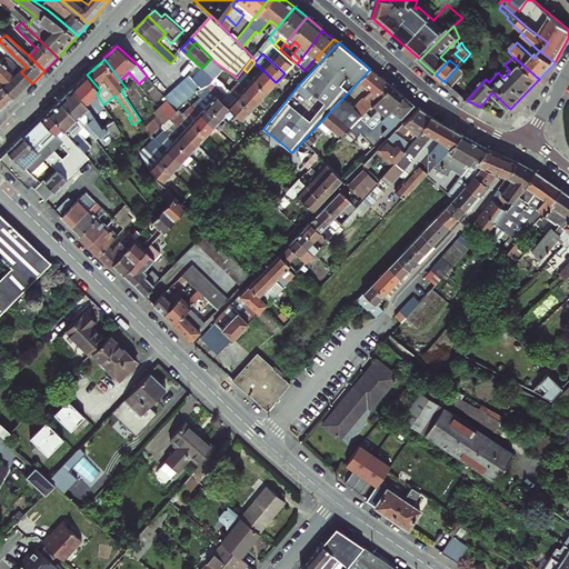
[(7,77),(22,93),(32,83),(21,72),(19,76),(15,72),(5,61),(0,67),(0,77),(3,80),(7,77)]
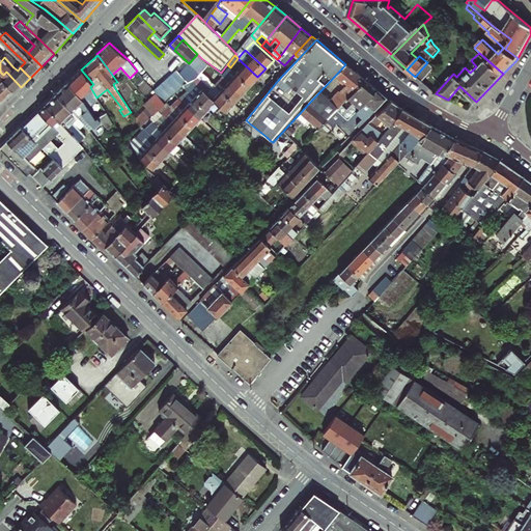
[(238,58),(230,67),(250,85),(257,77),(238,58)]
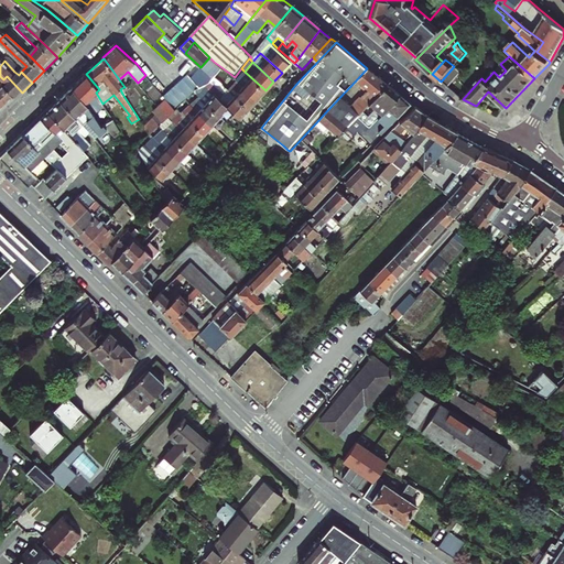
[(442,80),(448,87),(462,72),(454,66),(442,80)]
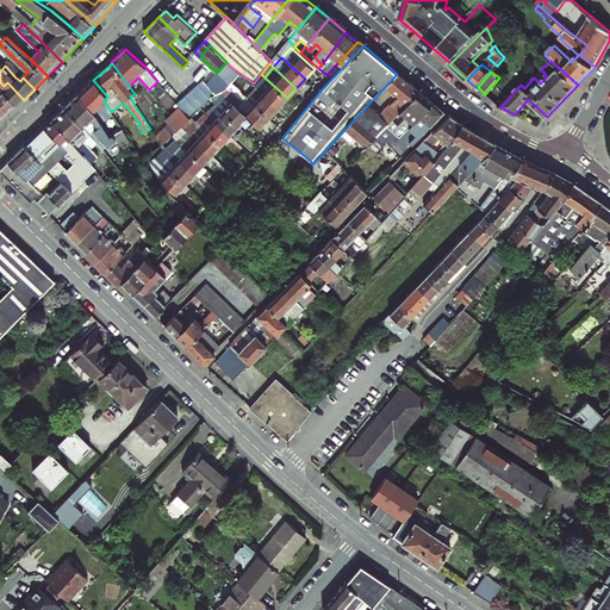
[(388,124),(392,119),(399,112),(419,91),(397,74),(384,88),(394,97),(398,93),(400,97),(390,109),(387,107),(380,116),(388,124)]
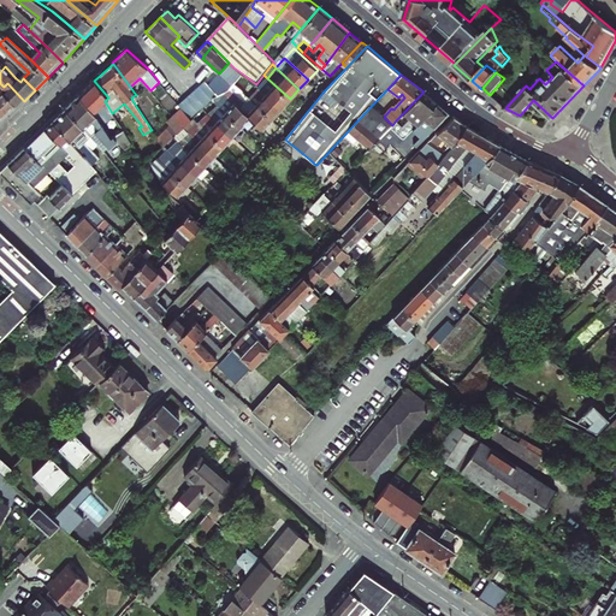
[(259,89),(280,108),(290,99),(267,78),(258,88),(259,89)]
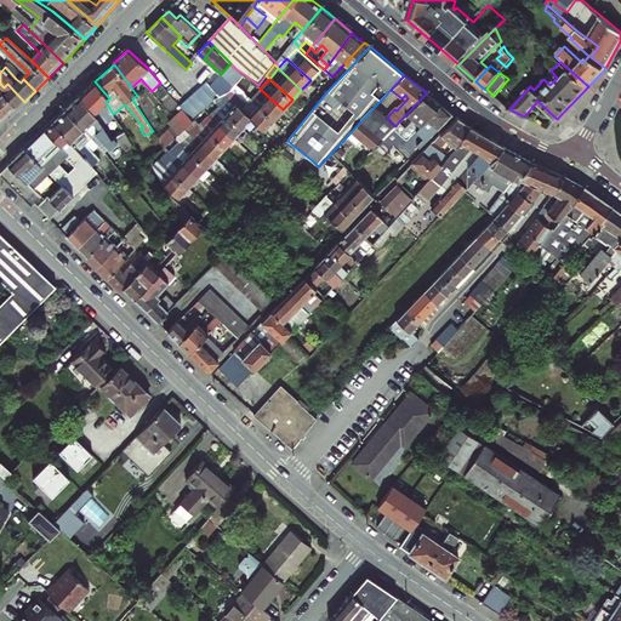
[(80,96),(102,124),(113,114),(106,102),(109,98),(95,81),(80,96)]
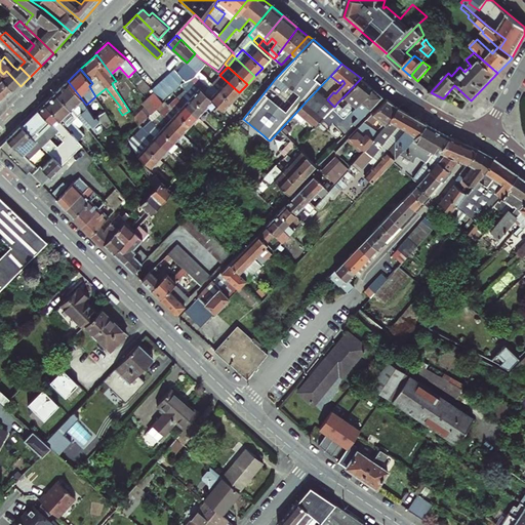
[(175,70),(152,89),(155,92),(162,102),(163,101),(179,85),(182,83),(186,81),(175,70)]
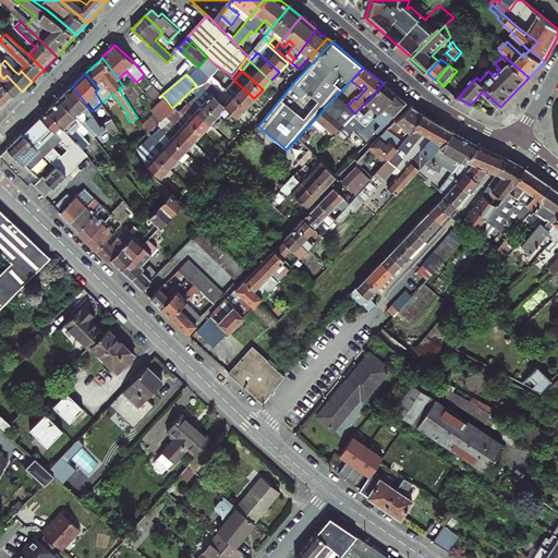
[(0,112),(22,92),(7,75),(3,79),(0,75),(0,112)]
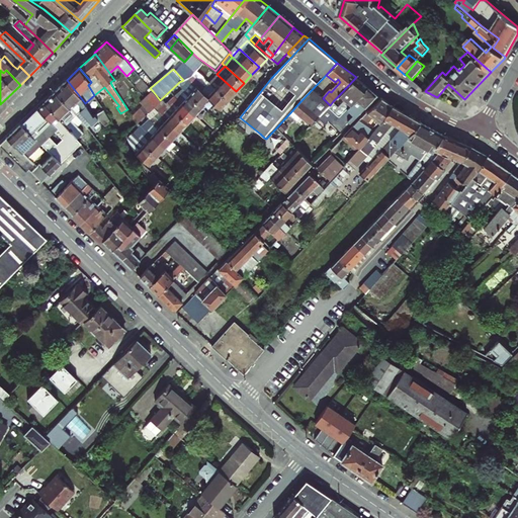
[(208,82),(203,77),(196,71),(192,76),(187,78),(190,81),(200,90),(208,82)]
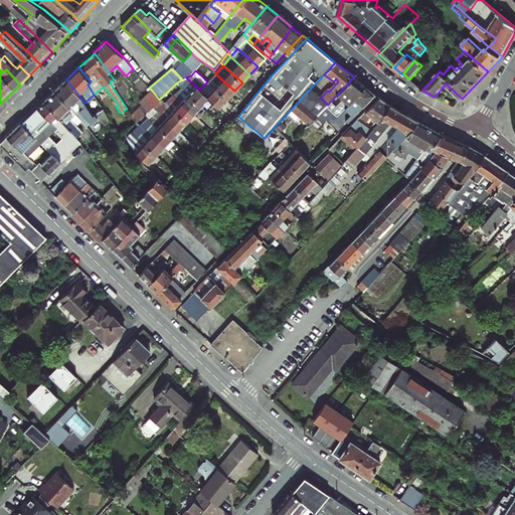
[(209,83),(226,100),(234,91),(216,74),(209,83)]
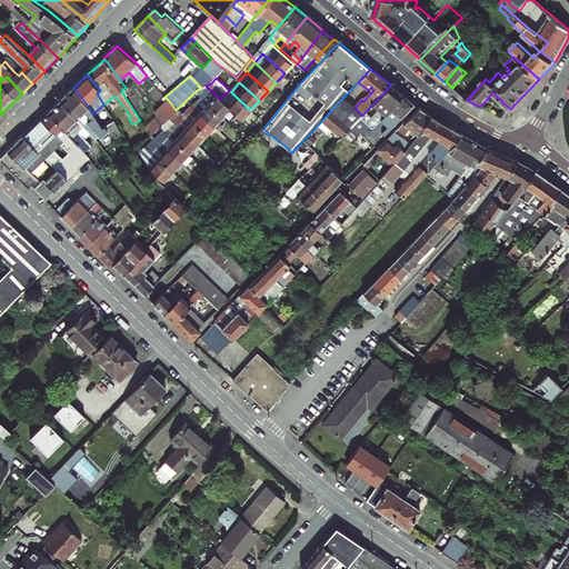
[(381,119),(403,95),(391,85),(372,105),(379,110),(372,117),(366,111),(362,116),(360,117),(367,122),(372,129),(381,119)]
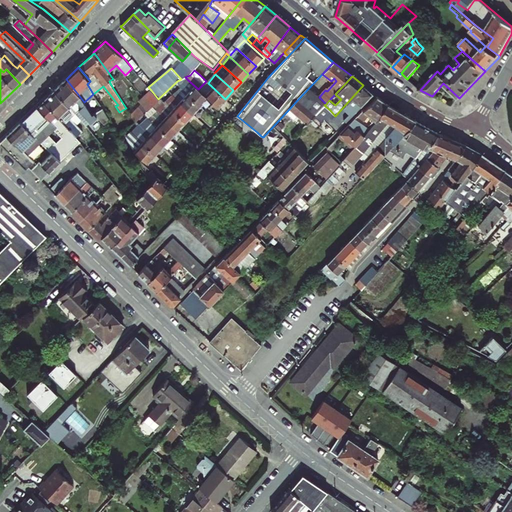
[(188,80),(185,77),(181,79),(177,81),(175,83),(180,88),(188,80)]
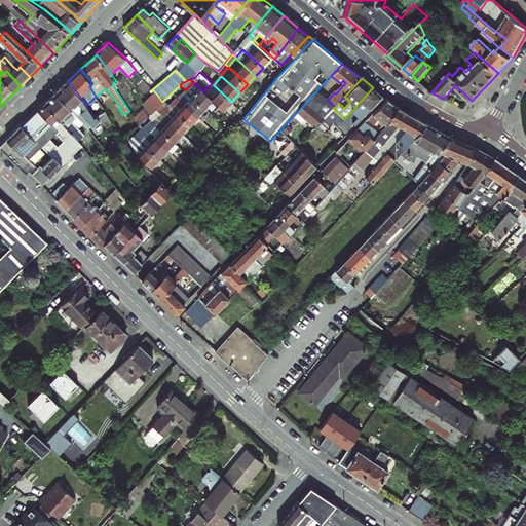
[(68,81),(57,92),(77,115),(81,112),(94,125),(100,119),(107,128),(113,123),(106,111),(95,117),(86,105),(68,81)]
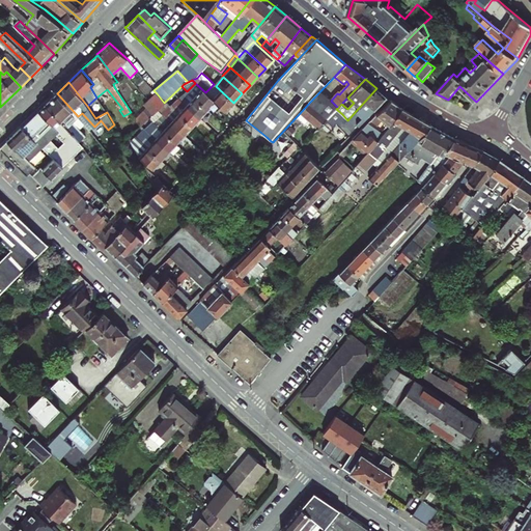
[(195,83),(187,91),(207,110),(215,102),(205,92),(195,83)]
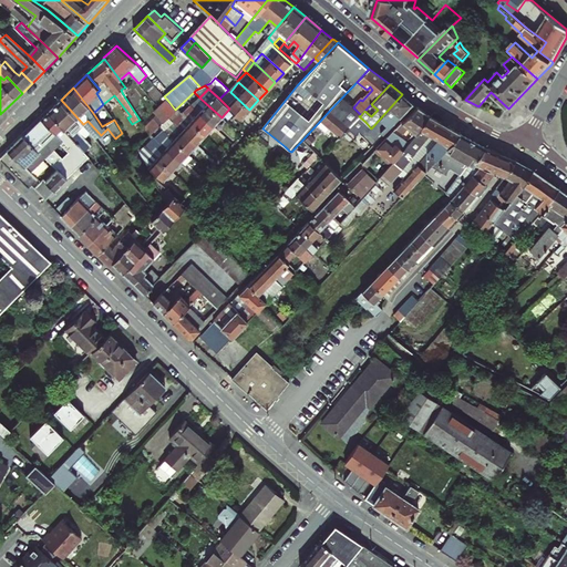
[(229,109),(241,119),(249,110),(230,92),(228,90),(219,99),(229,109)]
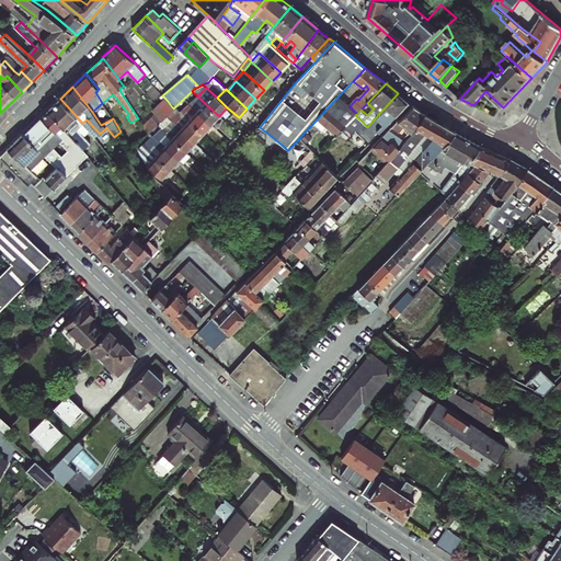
[(398,93),(376,117),(386,127),(409,102),(398,93)]
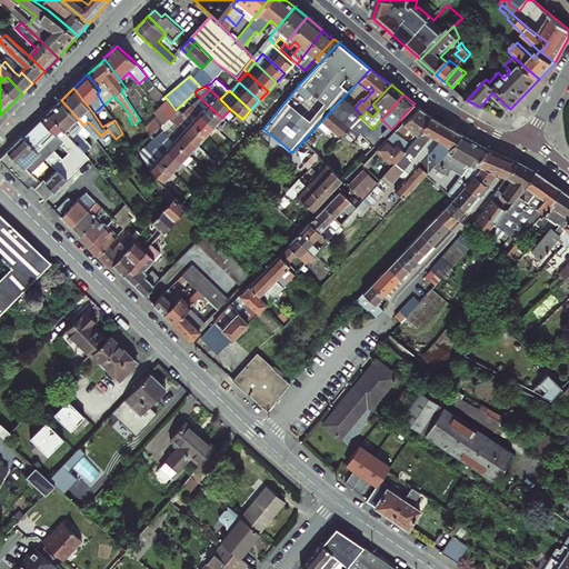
[(200,98),(191,106),(213,127),(222,118),(200,98)]
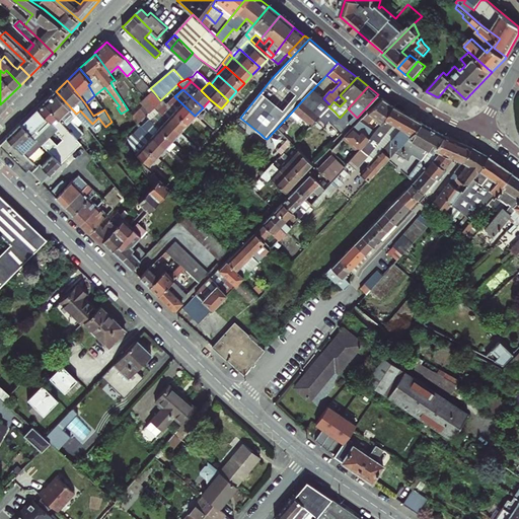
[(56,91),(45,102),(63,123),(77,139),(84,134),(78,126),(83,122),(76,114),(56,91)]
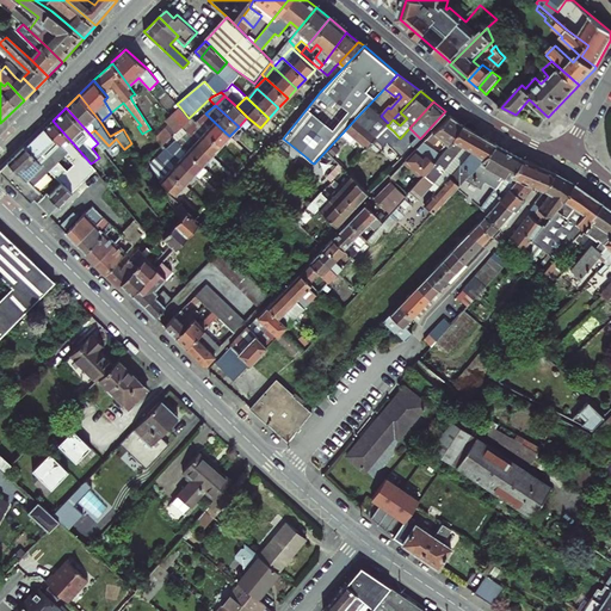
[(176,131),(181,127),(189,118),(180,107),(167,121),(170,124),(176,131)]
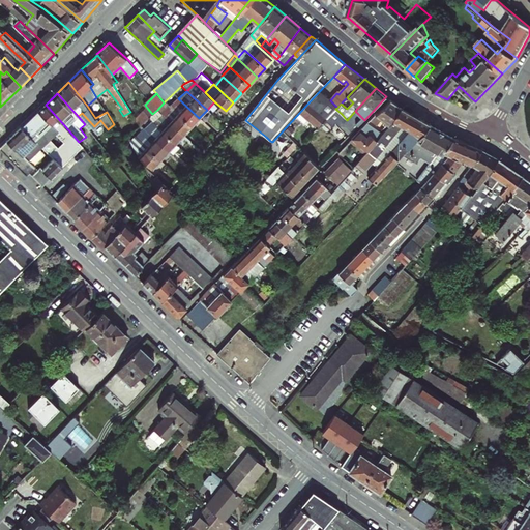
[(178,98),(170,106),(192,126),(199,118),(178,98)]
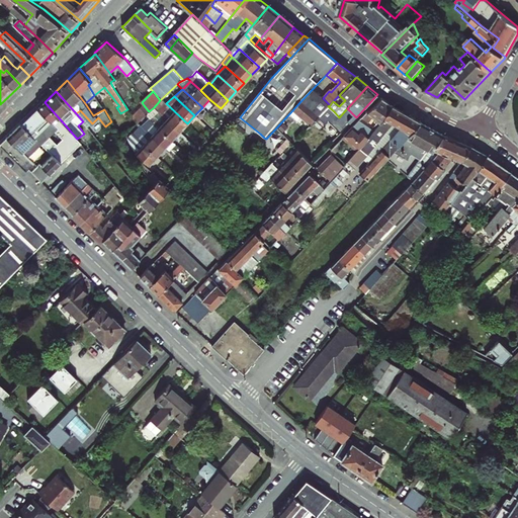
[(330,105),(323,98),(320,96),(311,106),(321,115),(322,113),(328,106),(330,105)]
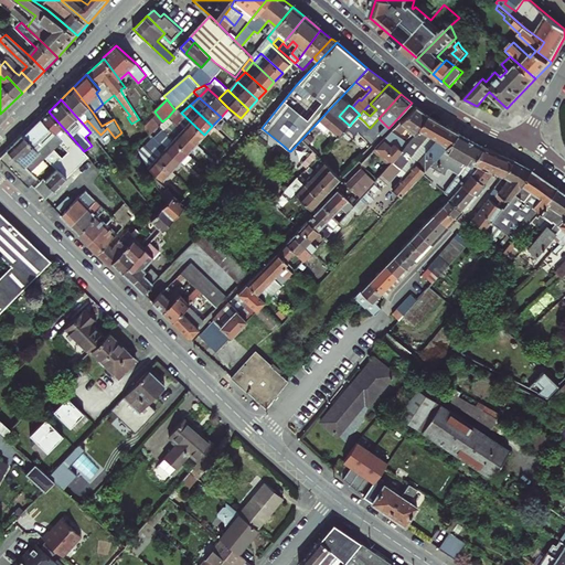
[(416,107),(395,128),(402,134),(407,127),(416,134),(422,127),(420,126),(428,116),(416,107)]
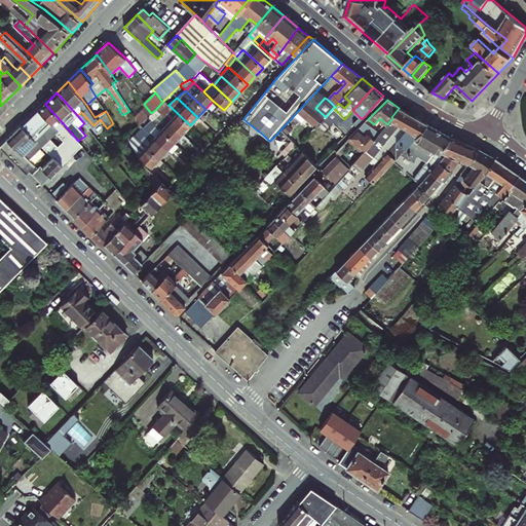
[(162,102),(156,109),(160,113),(168,105),(163,101),(162,102)]
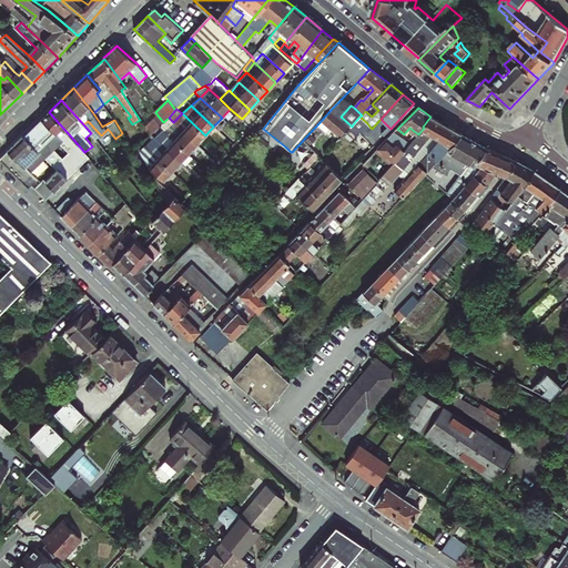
[(352,127),(341,117),(332,109),(321,121),(341,138),(352,127)]
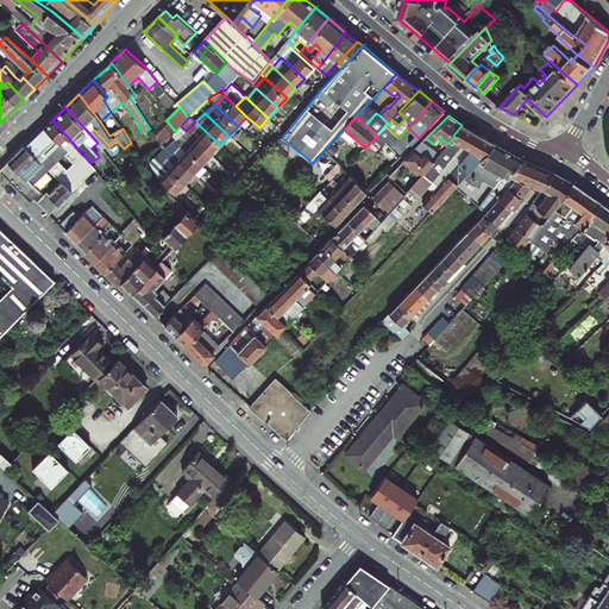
[(74,144),(52,120),(44,126),(61,143),(90,175),(95,170),(90,163),(74,144)]
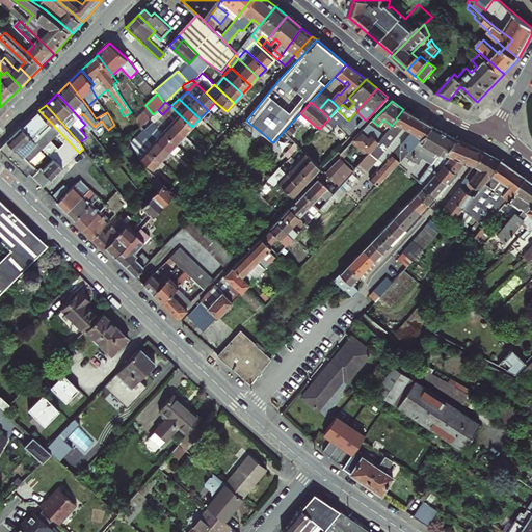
[(170,106),(162,114),(184,135),(192,127),(170,106)]
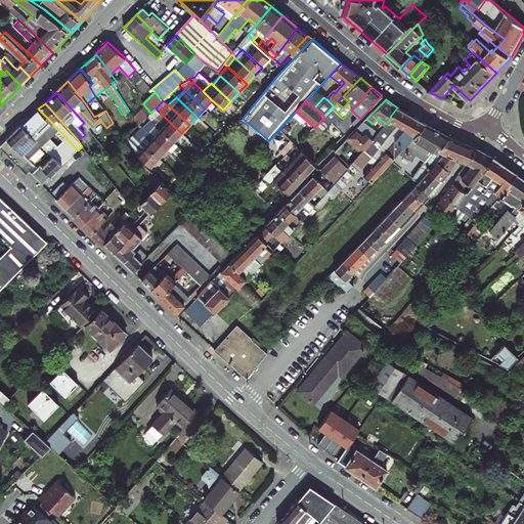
[(150,113),(145,106),(134,117),(139,125),(139,124),(147,117),(150,113)]
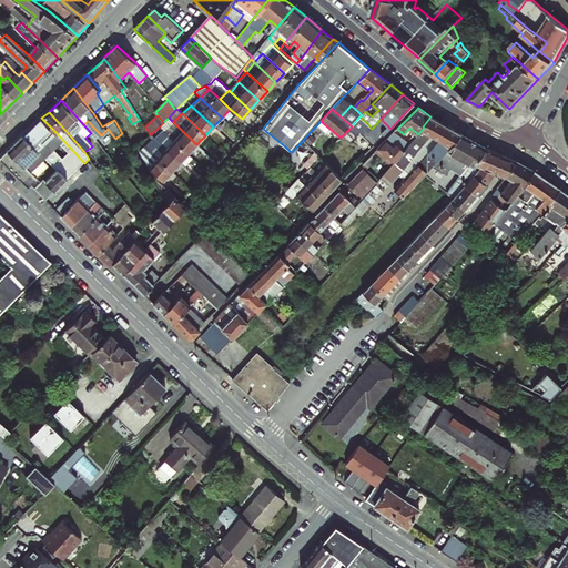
[(359,117),(353,124),(358,131),(366,122),(359,117)]
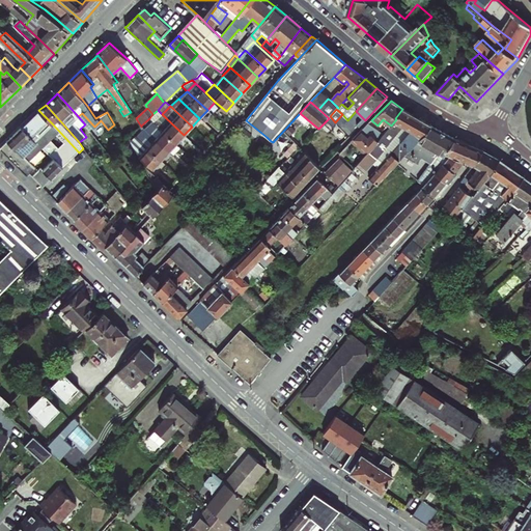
[(391,126),(384,135),(378,141),(368,151),(356,166),(357,166),(364,172),(378,157),(402,124),(411,130),(383,162),(368,177),(376,186),(404,155),(430,124),(402,109),(395,118),(396,119),(391,126)]
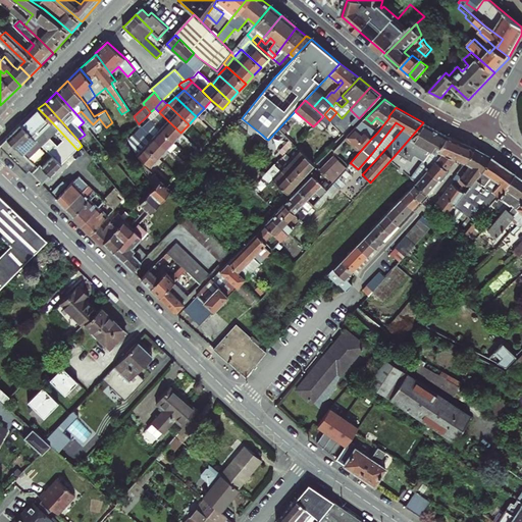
[(21,125),(0,145),(0,147),(25,173),(29,170),(42,184),(77,150),(52,122),(38,108),(21,125)]
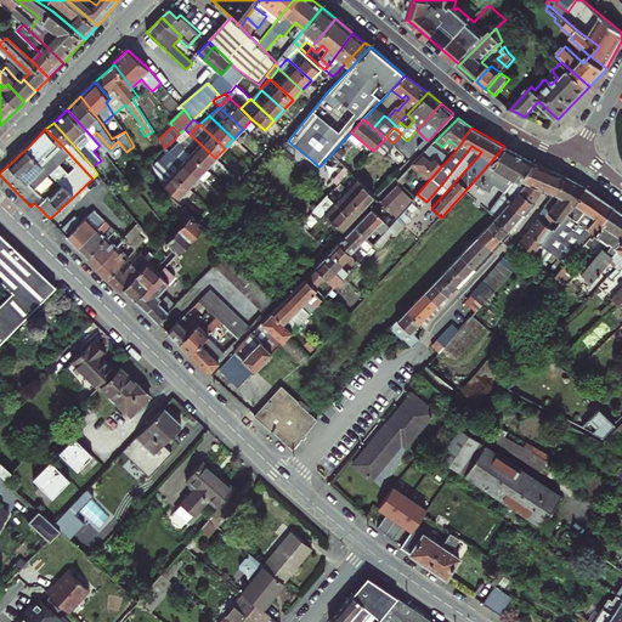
[(185,129),(179,134),(175,139),(179,142),(190,134),(185,129)]
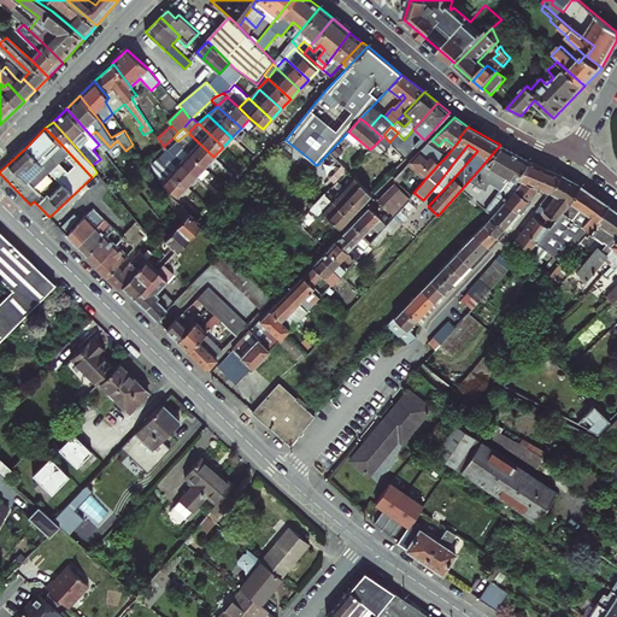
[(90,135),(99,145),(104,152),(110,147),(95,131),(90,135)]
